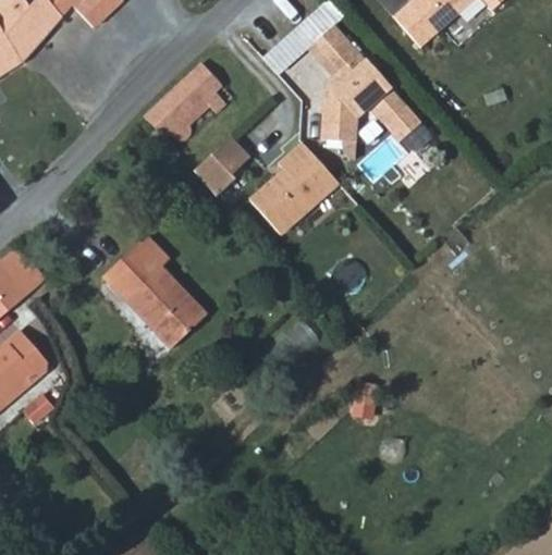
[(33,0),(27,8),(23,0),(0,0),(0,31),(19,58),(60,16),(41,0),(33,0)]
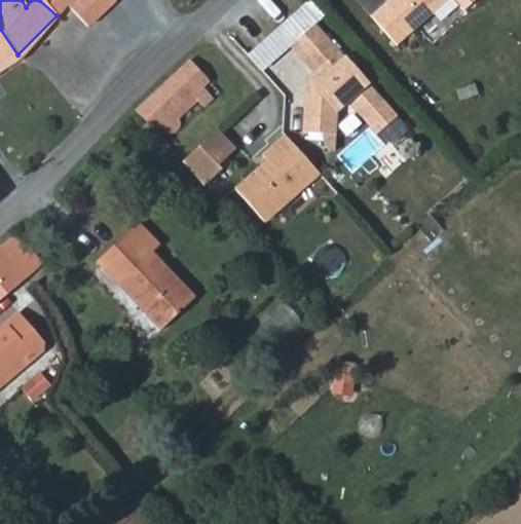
[(39,0),(57,15),(62,20),(73,9),(92,23),(111,0),(39,0)]
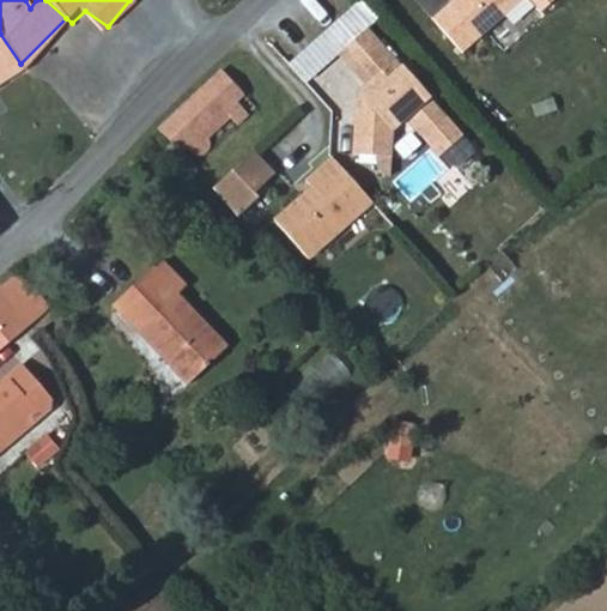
[(445,0),(431,13),(463,48),(478,35),(445,0)]
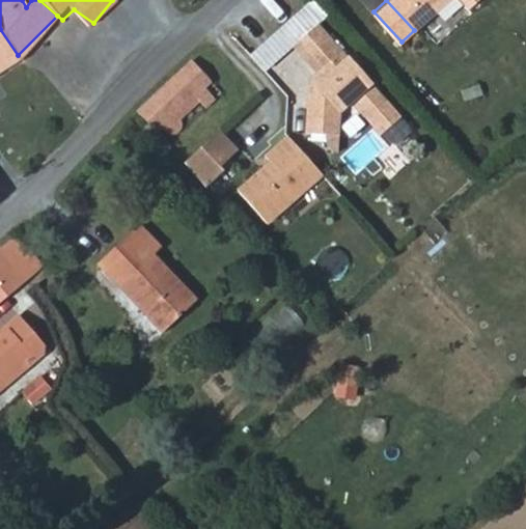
[(386,0),(414,30),(445,0),(462,0),(466,5),(471,0),(386,0)]
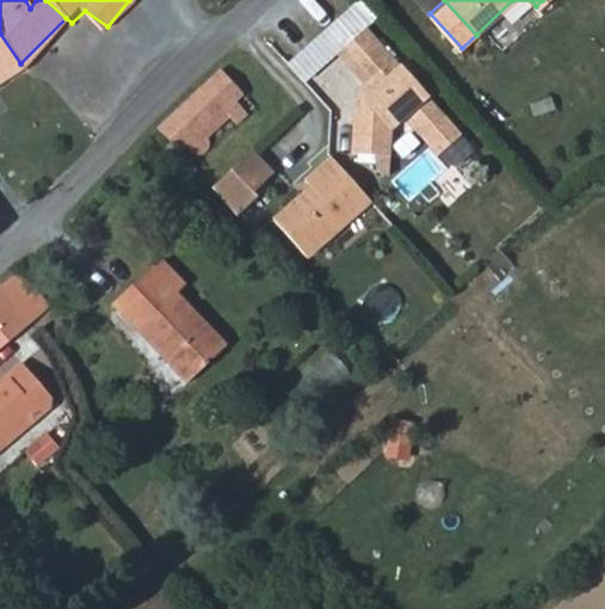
[(462,135),(369,28),(338,54),(369,91),(356,103),(351,154),(393,155),(393,130),(406,123),(438,157),(462,135)]
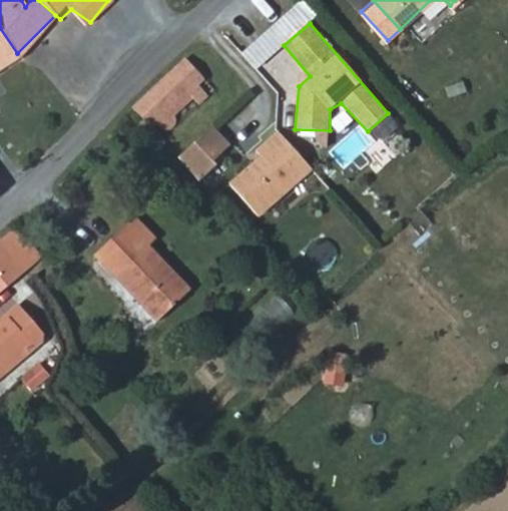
[(0,65),(17,53),(0,28),(0,65)]
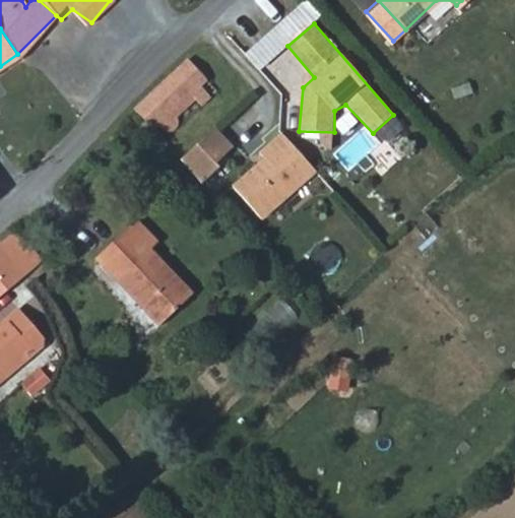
[(196,98),(202,104),(216,89),(190,60),(162,87),(184,110),(196,98)]
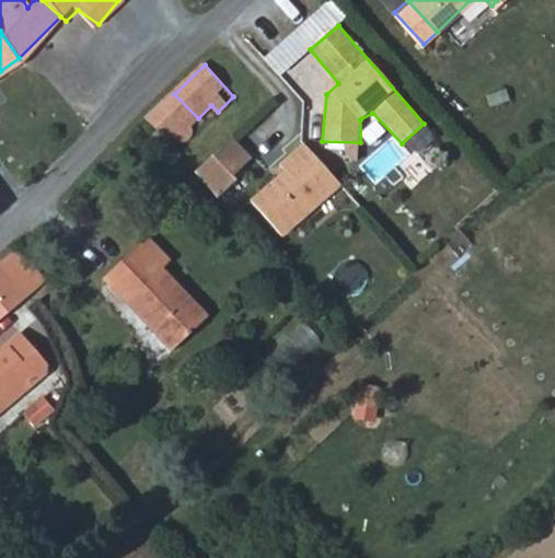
[(194,132),(189,126),(198,118),(174,94),(140,126),(158,144),(166,137),(173,131),(184,141),(194,132)]
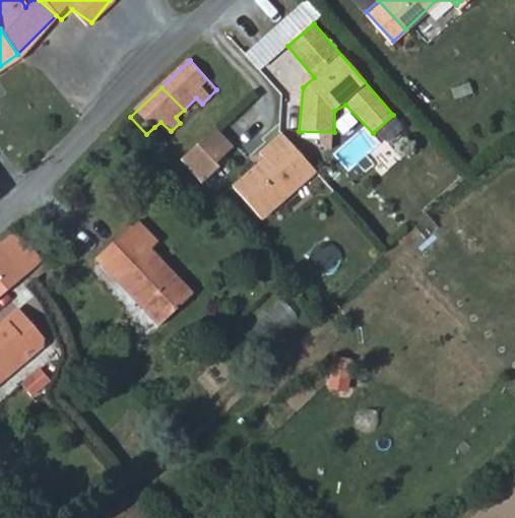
[(202,104),(196,98),(184,110),(189,115),(202,104)]
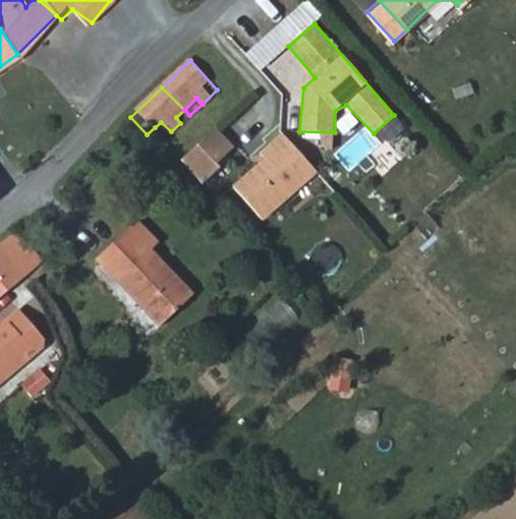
[(180,123),(189,115),(184,110),(176,117),(180,123)]
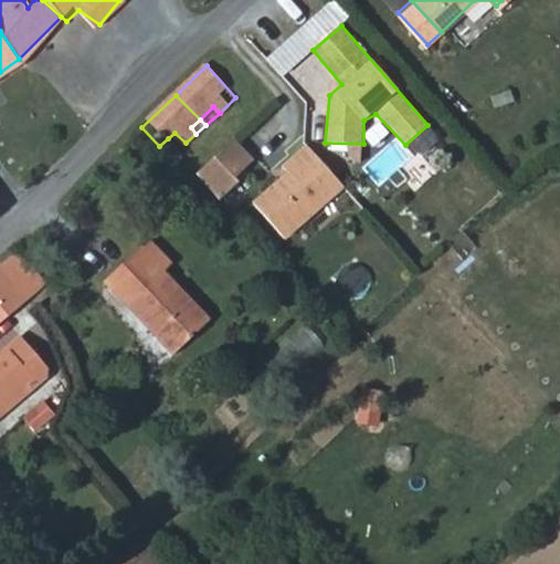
[(255,159),(234,137),(199,170),(223,198),(241,180),(236,177),(255,159)]
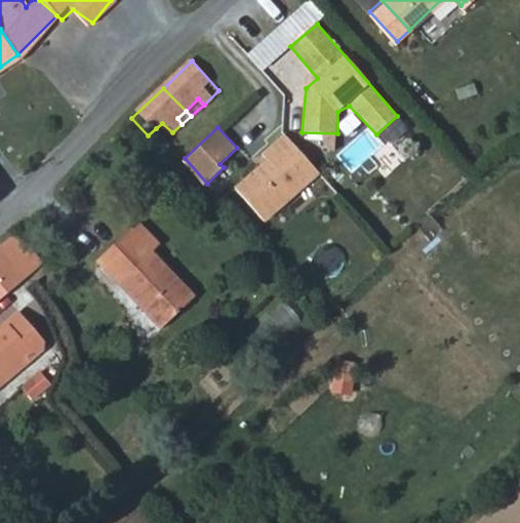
[(264,224),(321,173),(286,132),(261,153),(266,159),(233,186),(264,224)]
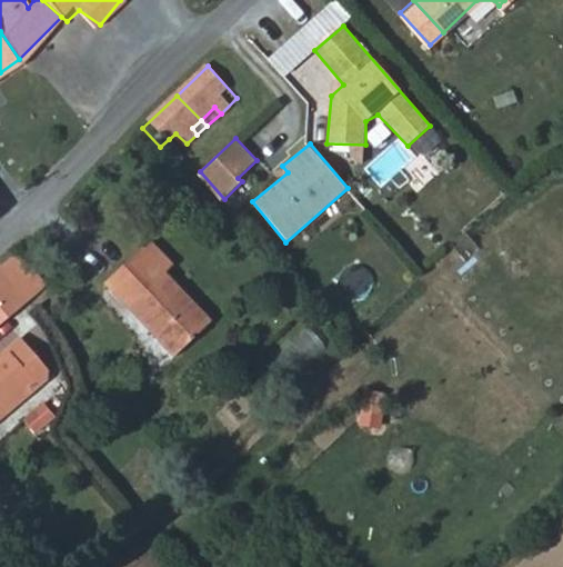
[(149,246),(113,277),(179,357),(219,324),(174,275),(186,264),(164,240),(153,250),(149,246)]
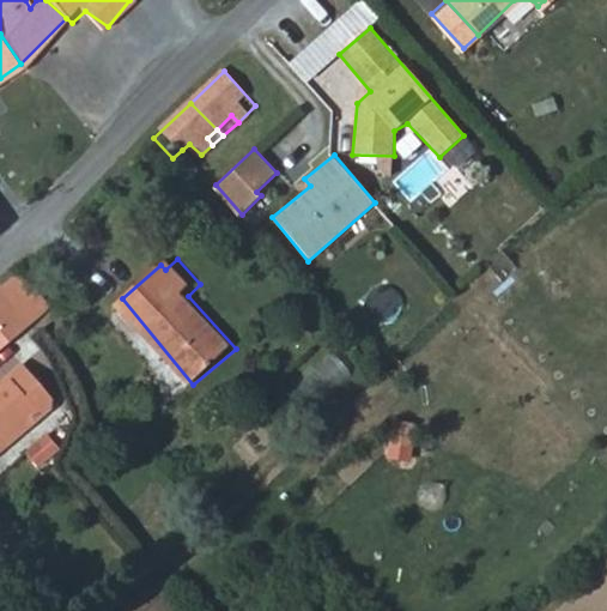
[(28,324),(49,304),(17,270),(0,285),(0,290),(28,324)]
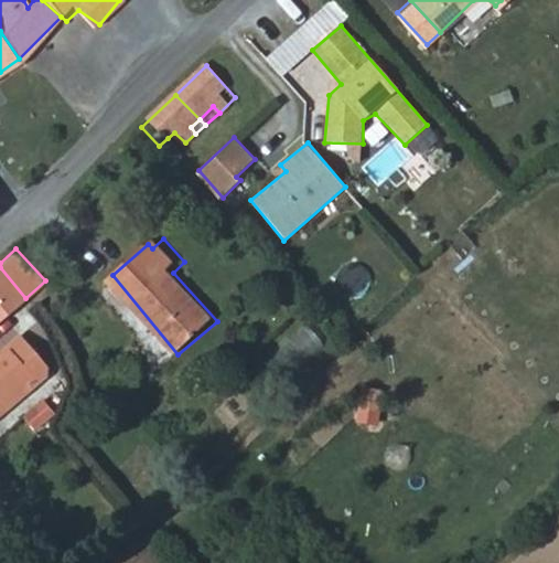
[(0,296),(12,309),(25,298),(0,267),(0,296)]
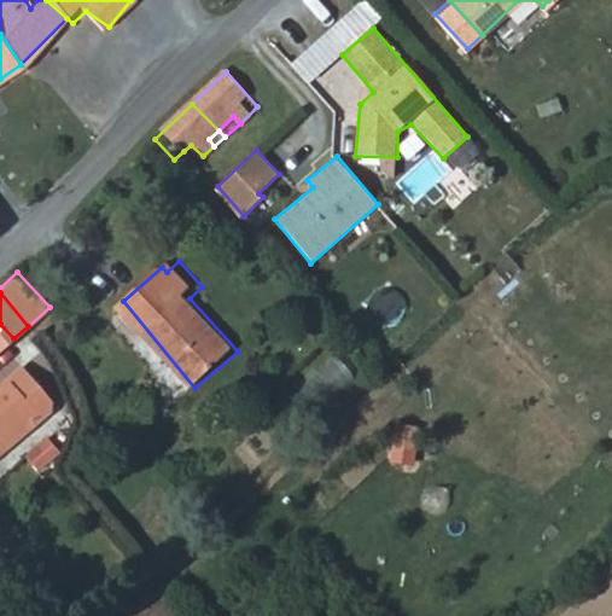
[(0,349),(13,338),(0,324),(0,349)]
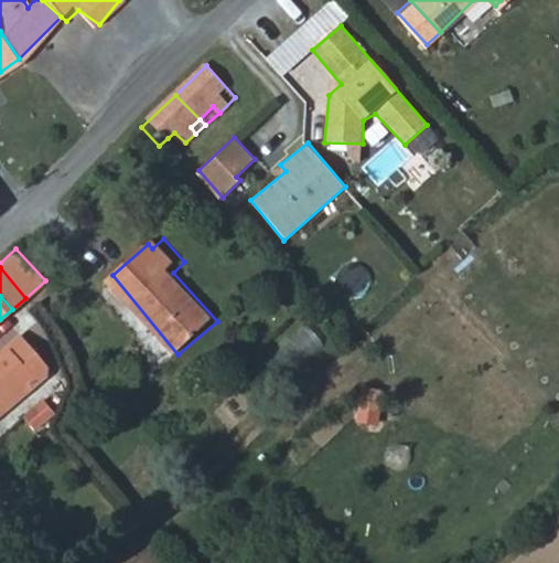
[(287,369),(321,341),(308,325),(273,352),(287,369)]
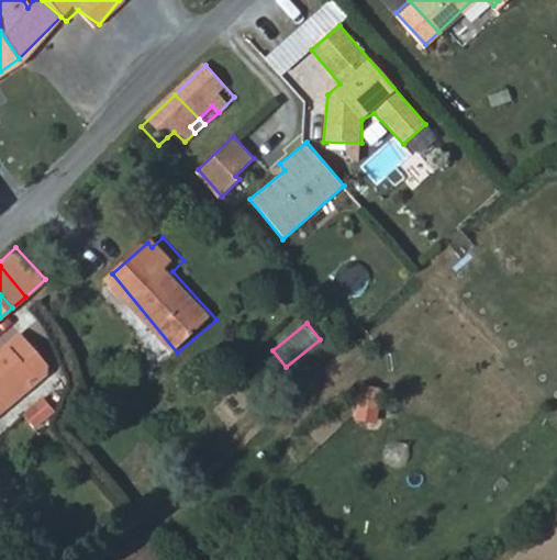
[(12,353),(33,335),(25,324),(4,343),(12,353)]
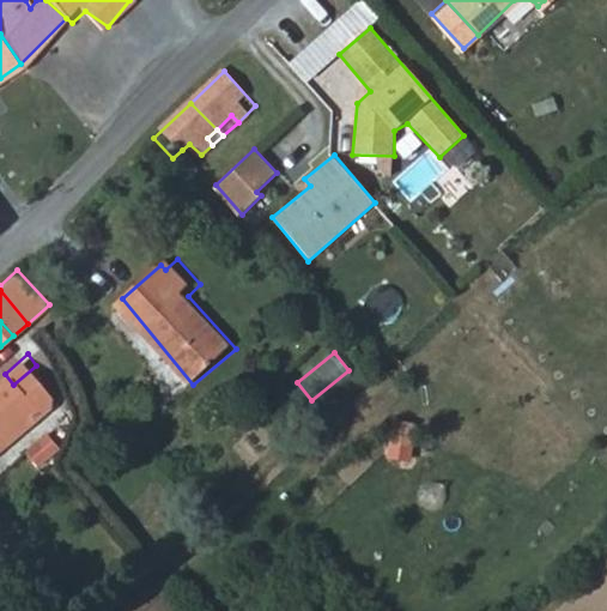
[(36,366),(13,385),(0,394),(0,446),(59,397),(36,366)]
